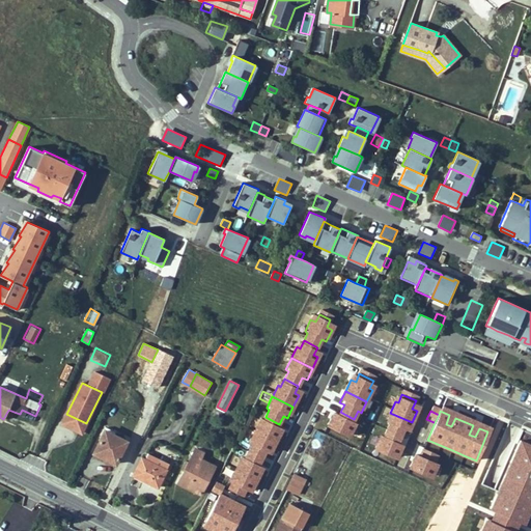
[(354,419),(340,412),(336,420),(332,417),(326,429),(346,440),(353,428),(350,426),(354,419)]
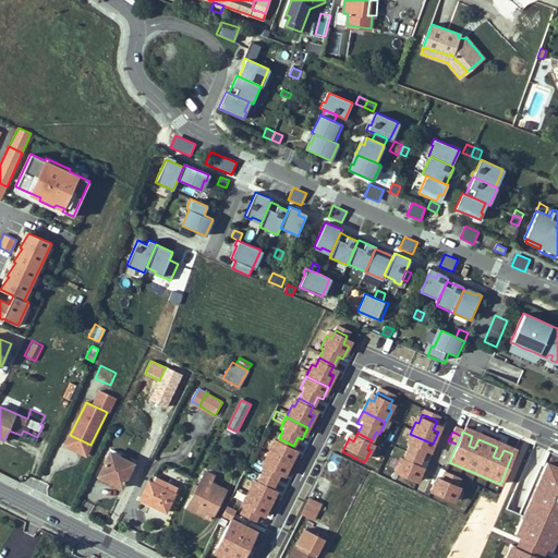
[(433,444),(410,434),(404,446),(408,448),(404,456),(419,462),(423,455),(427,457),(433,444)]
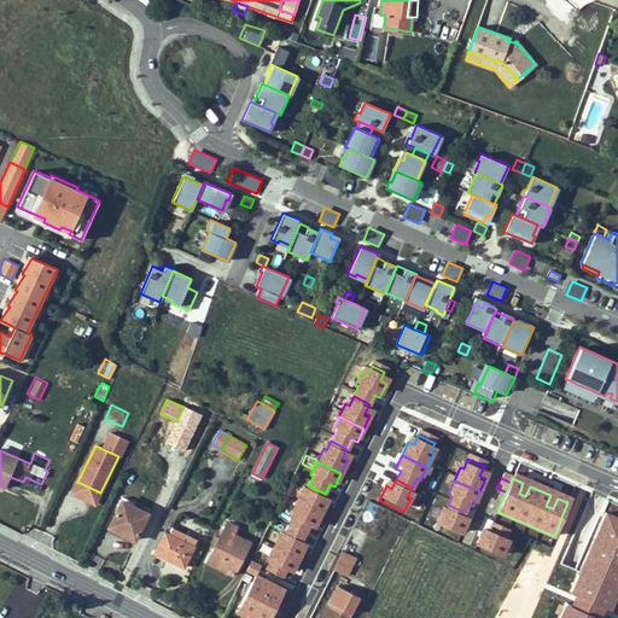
[(530,487),(523,483),(519,494),(525,496),(530,487)]
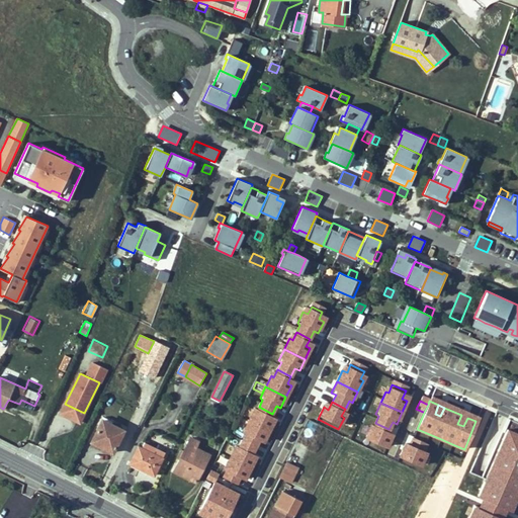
[(247,423),(247,424),(267,435),(272,423),(268,421),(272,414),(259,407),(255,415),(252,413),(247,423)]
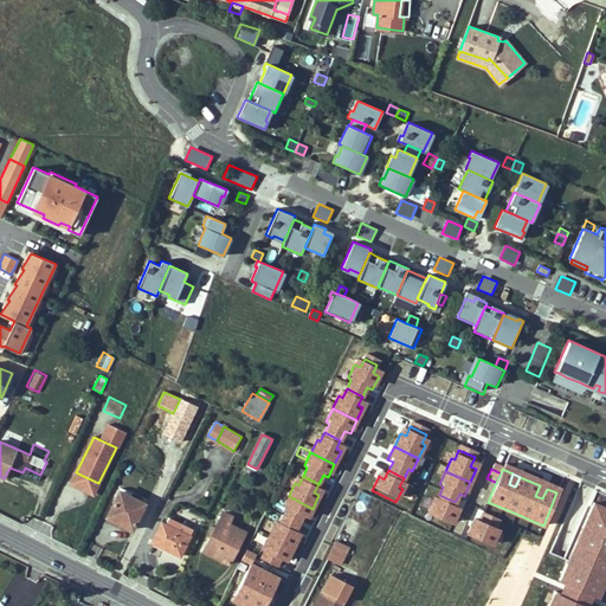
[(547,489),(540,485),(535,496),(542,498),(547,489)]
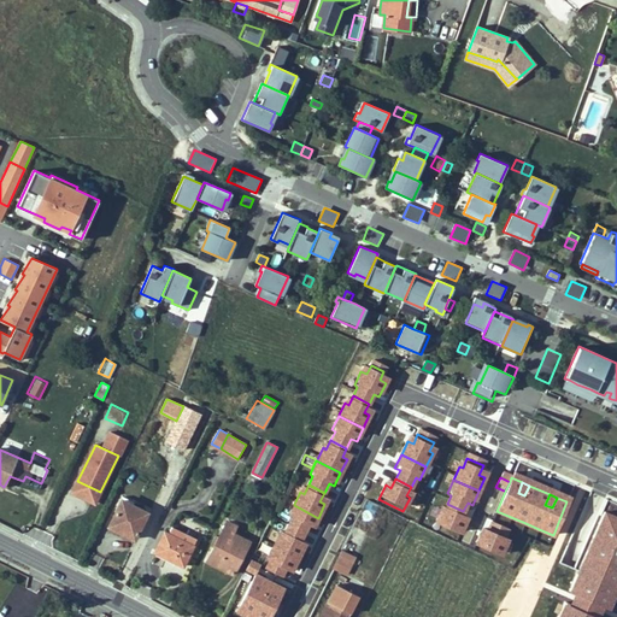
[(134,539),(147,512),(133,505),(134,501),(123,497),(110,523),(123,530),(123,533),(134,539)]
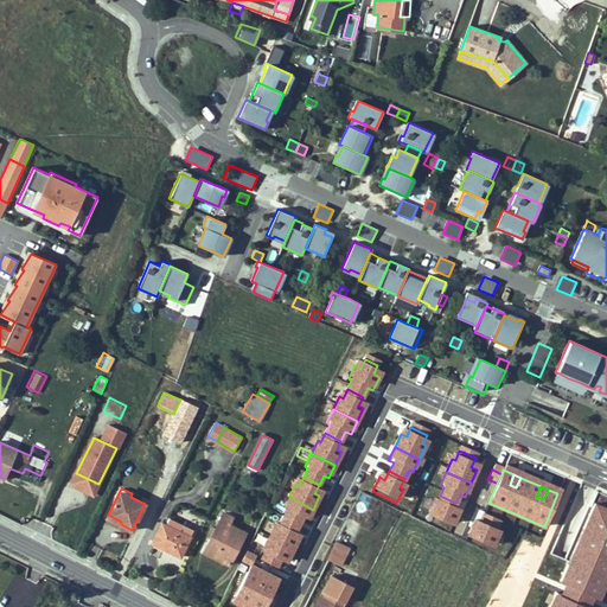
[(355,504),(358,497),(347,492),(345,499),(355,504)]
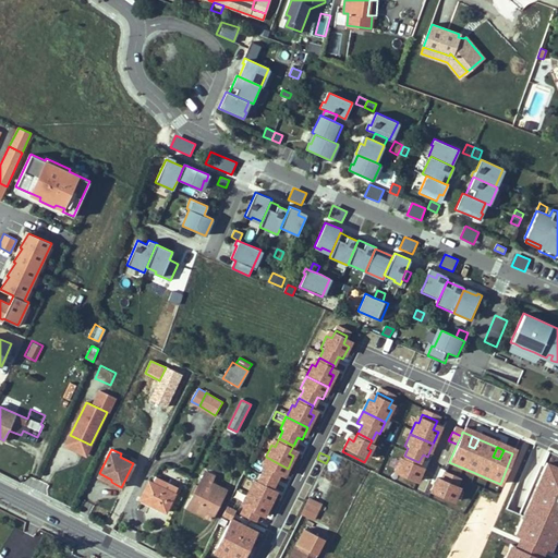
[(415,471),(419,462),(404,456),(400,464),(398,463),(391,475),(414,486),(421,473),(415,471)]
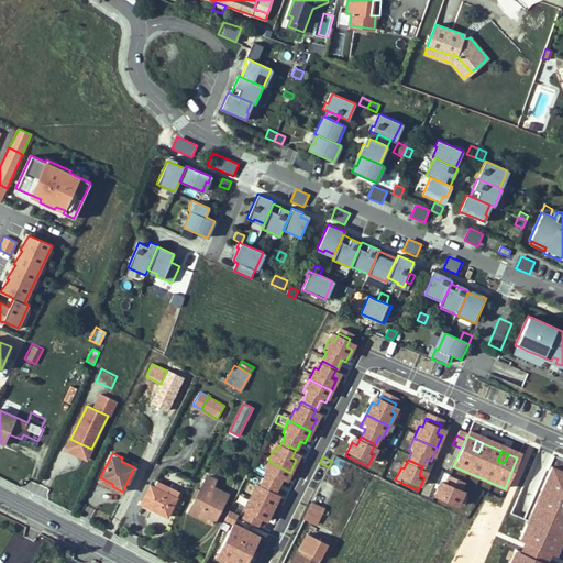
[(265,475),(261,483),(275,490),(279,482),(284,484),(290,473),(268,461),(262,473),(265,475)]
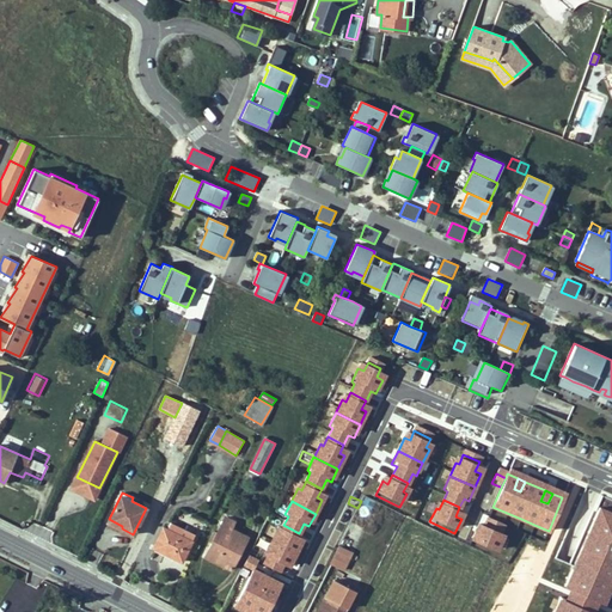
[(352,522),(357,509),(338,501),(332,513),(352,522)]
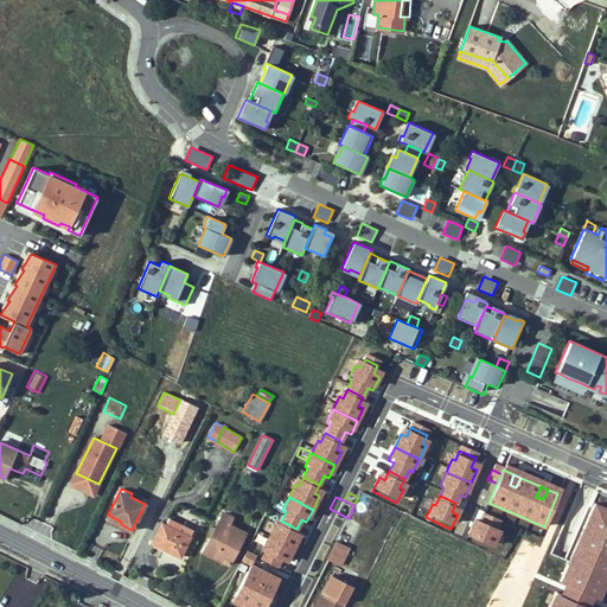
[(503,509),(489,503),(486,508),(500,513),(503,509)]
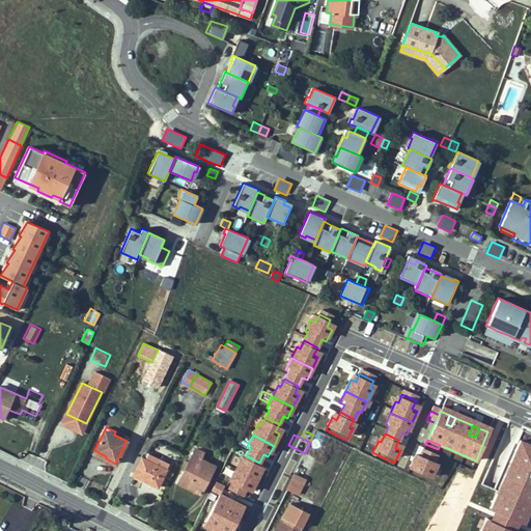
[(519,521),(523,523),(530,503),(530,444),(521,440),(500,485),(505,487),(502,496),(497,494),(491,508),(495,510),(519,521)]
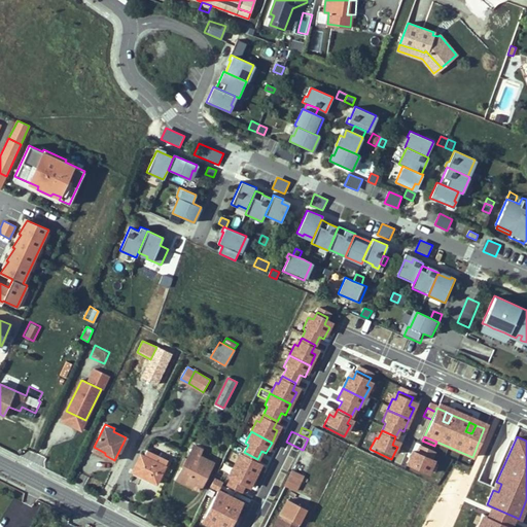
[(284,485),(292,470),(303,450),(286,442),(268,477),(284,485)]
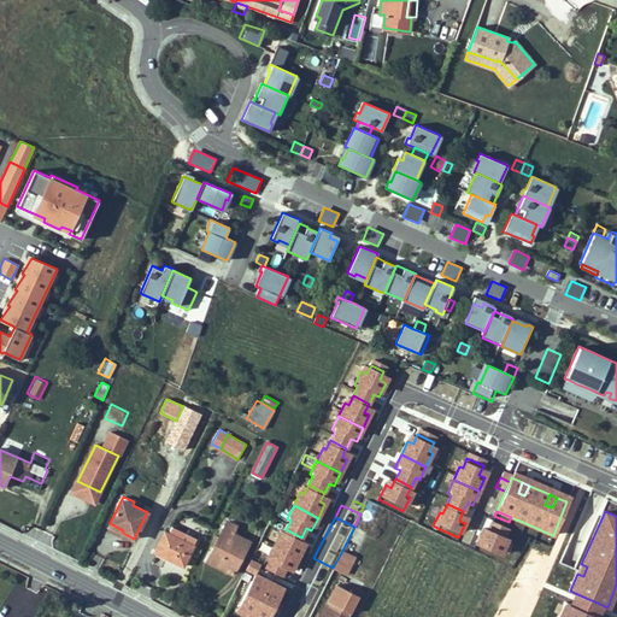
[(526,523),(511,517),(509,522),(523,528),(526,523)]
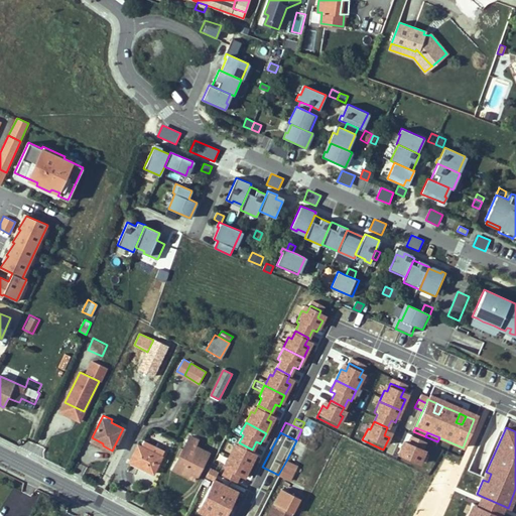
[(197,476),(209,454),(195,446),(198,439),(189,436),(183,449),(179,458),(172,470),(183,475),(185,470),(197,476)]
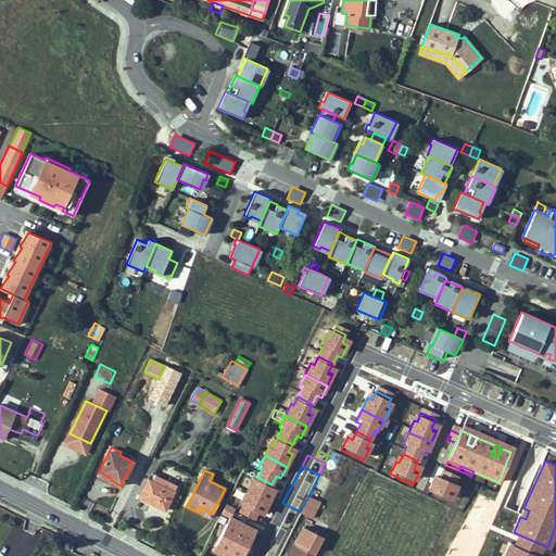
[(485,477),(474,471),(471,476),(483,481),(485,477)]
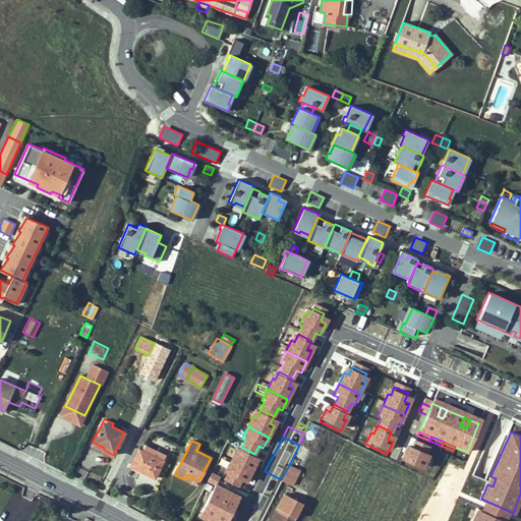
[(427,451),(413,445),(410,453),(405,451),(400,463),(421,472),(426,460),(423,459),(427,451)]
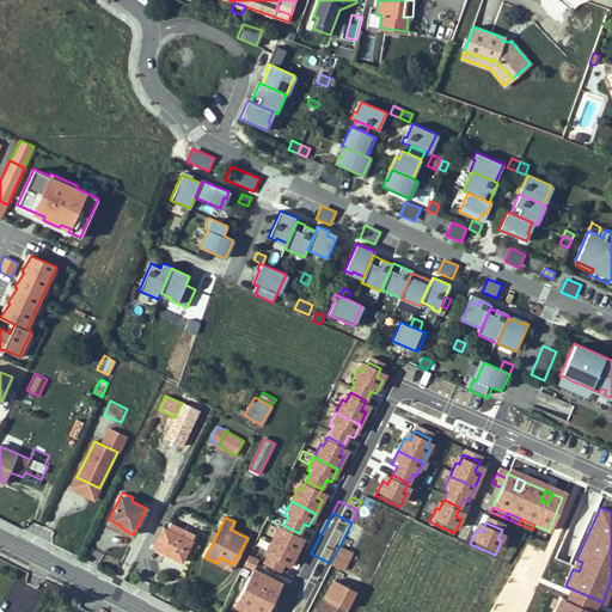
[(182,562),(191,542),(181,537),(184,530),(171,524),(167,530),(163,527),(153,548),(182,562)]
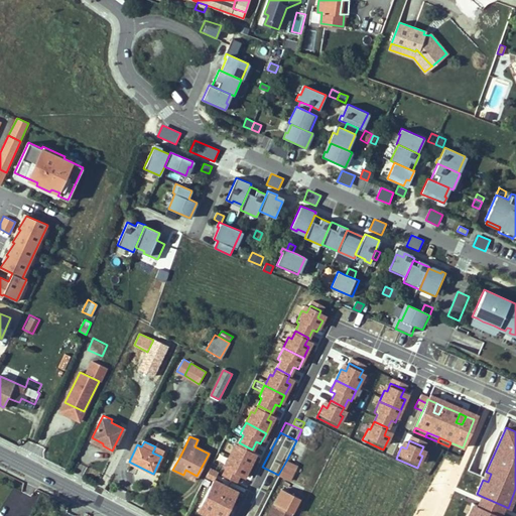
[(228,459),(227,460),(247,470),(253,459),(249,457),(252,449),(239,442),(235,450),(232,448),(228,459)]
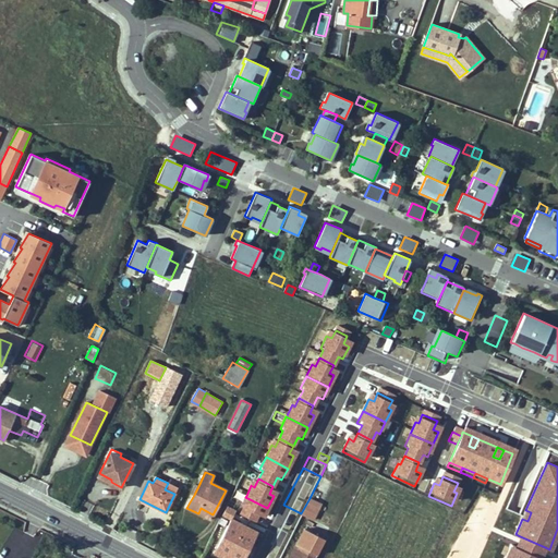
[(500,484),(487,478),(485,483),(498,488),(500,484)]
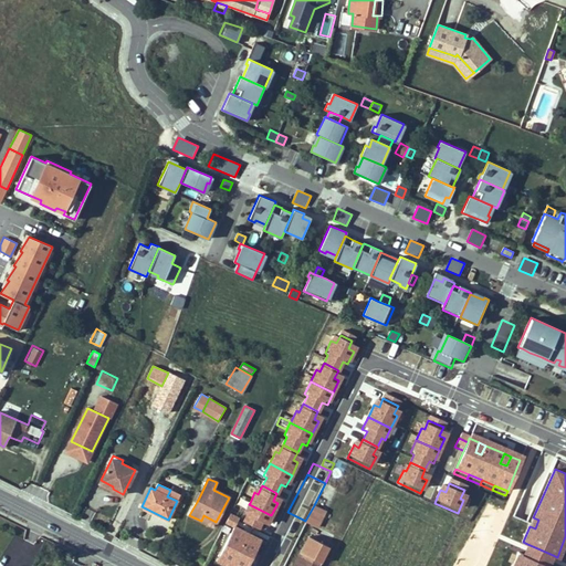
[(177,501),(180,495),(170,490),(167,496),(177,501)]
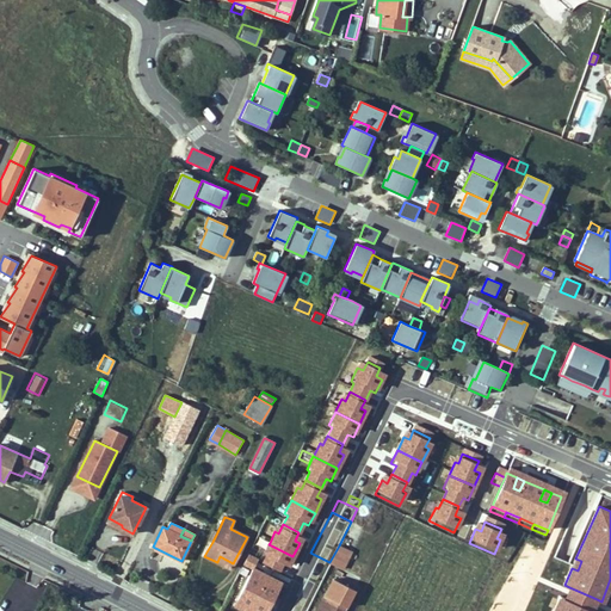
[(292,556),(269,544),(261,557),(265,559),(260,568),(277,576),(281,567),(287,569),(292,556)]
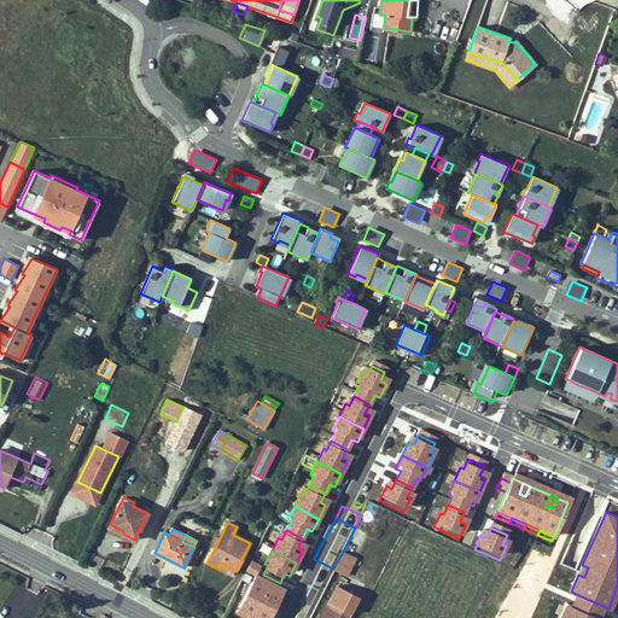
[(348,576),(356,559),(343,552),(334,569),(348,576)]
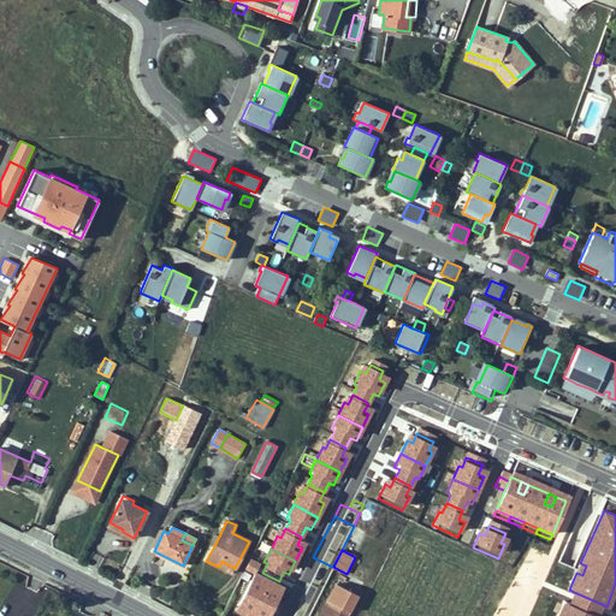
[(235,568),(221,561),(219,567),(232,574),(235,568)]
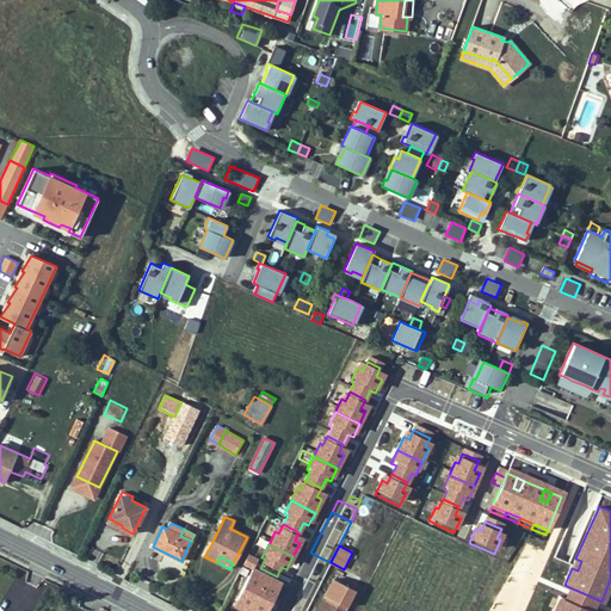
[(241,569),(250,574),(251,574),(255,565),(246,560),(241,569)]
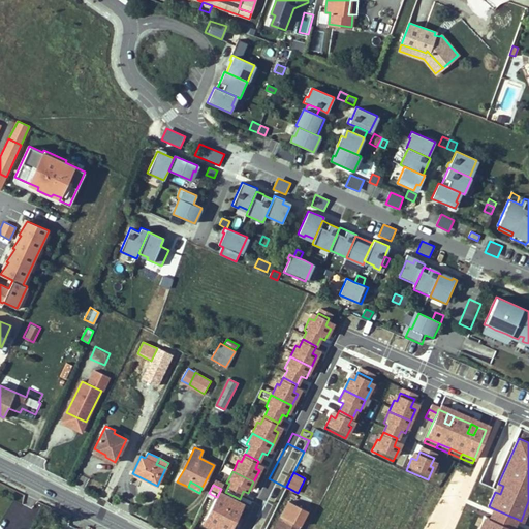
[(216,497),(203,524),(213,528),(229,528),(241,508),(231,504),(227,512),(221,509),(225,501),(217,497),(216,497)]
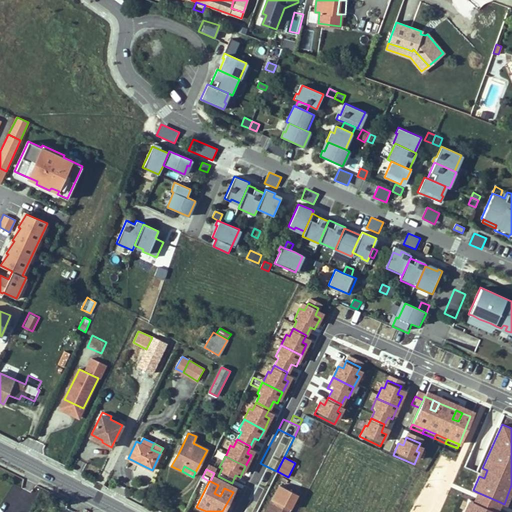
[(288,511),(297,494),(279,485),(265,511),(288,511)]
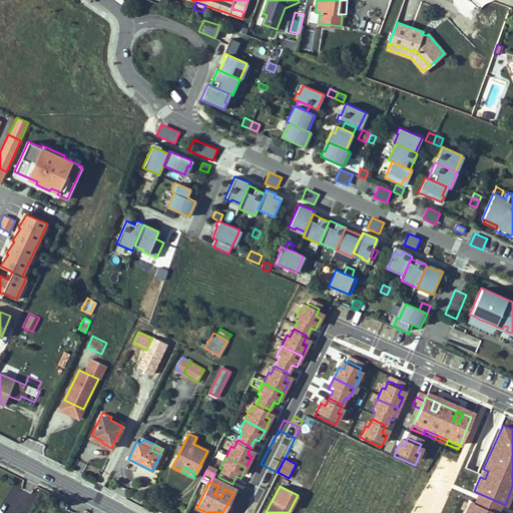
[(501,503),(478,493),(474,502),(496,512),(501,503)]
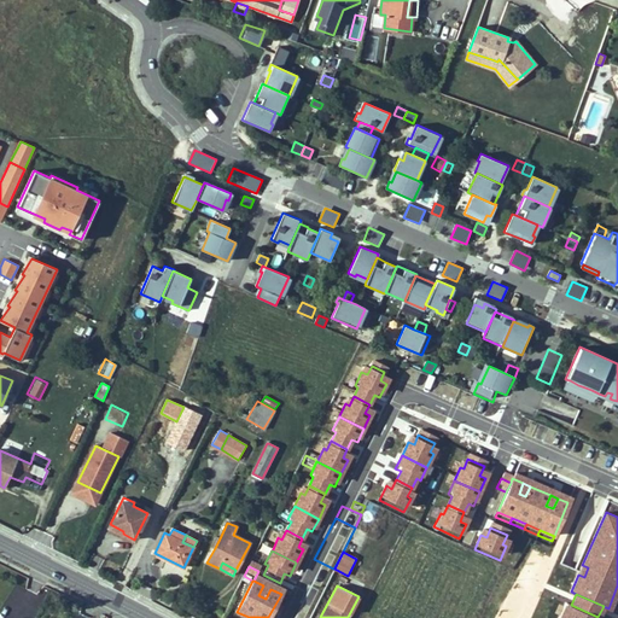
[(559,617),(600,617),(598,617),(571,605),(566,602),(559,617)]
